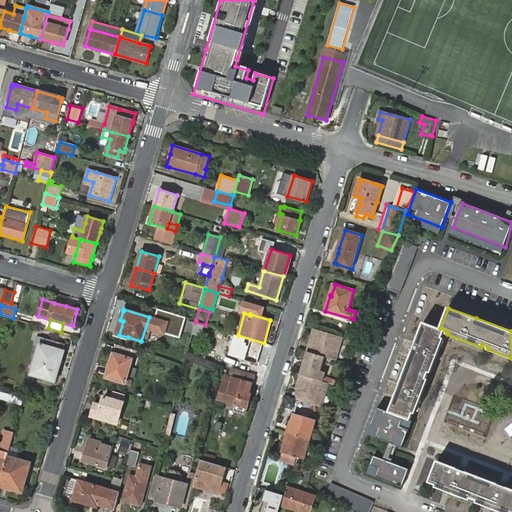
[(193,332),(195,322),(187,320),(185,330),(193,332)]
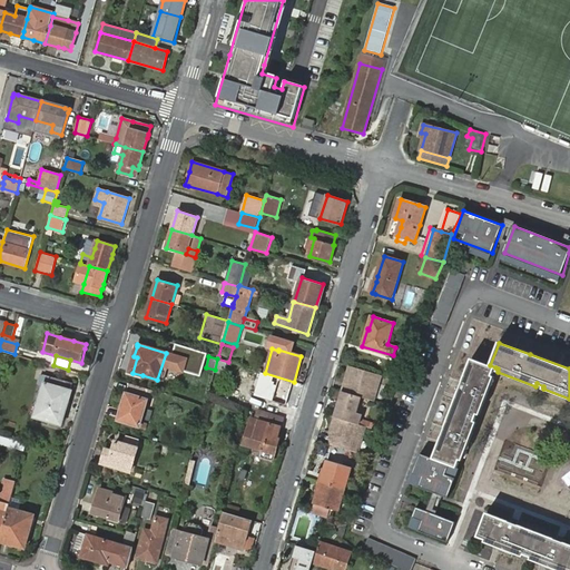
[(215,370),(214,371),(220,373),(224,361),(217,359),(215,370)]
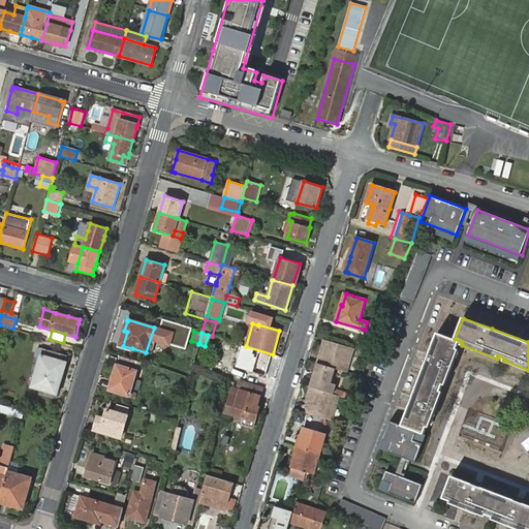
[(457,348),(460,341),(455,339),(438,333),(429,354),(402,425),(424,433),(427,427),(429,428),(442,392),(440,391),(443,384),(445,385),(459,349),(457,348)]
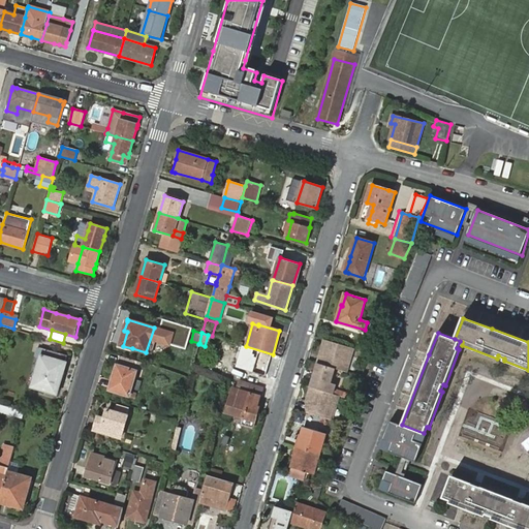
[(323,353),(320,363),(335,368),(346,371),(353,348),(325,340),(321,352),(323,353)]
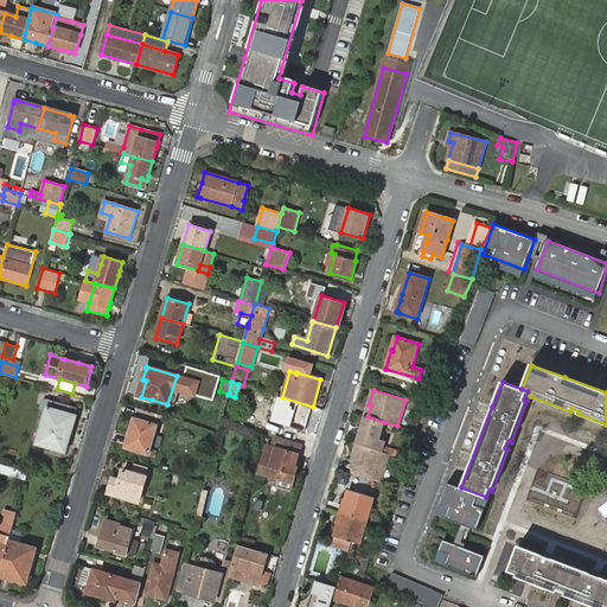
[(308,420),(313,407),(282,397),(278,410),(294,415),(292,427),(306,432),(308,420)]
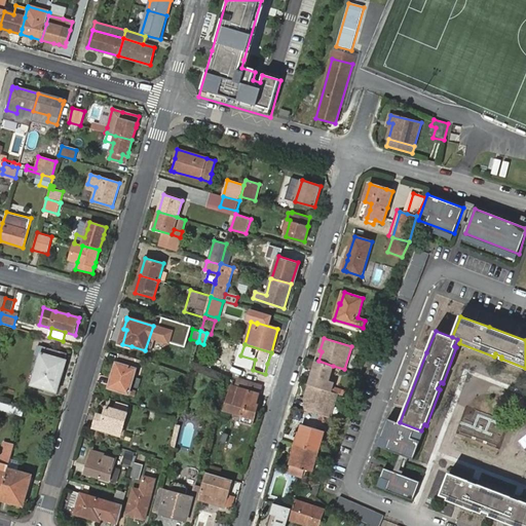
[(35,355),(28,379),(33,381),(40,357),(41,353),(43,346),(39,345),(35,355)]
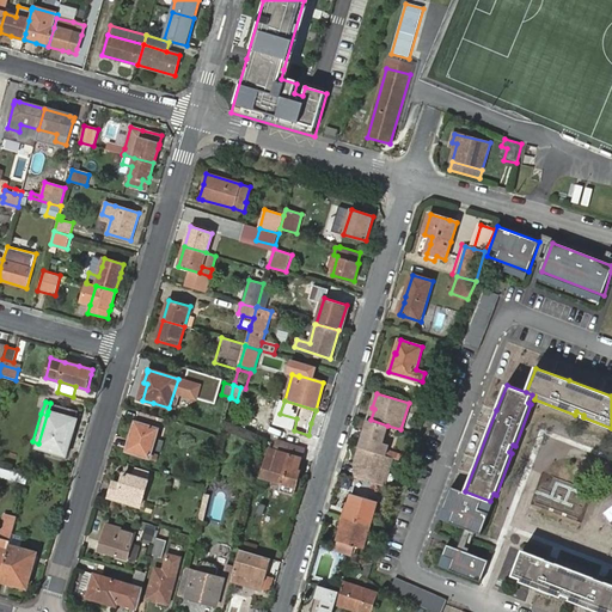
[(47,415),(38,444),(37,447),(66,457),(77,420),(75,420),(78,411),(50,403),(48,411),(47,415)]
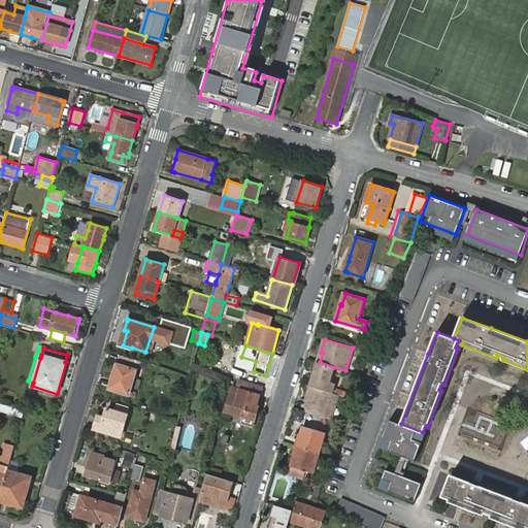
[(120,355),(117,365),(109,390),(129,395),(134,397),(135,393),(130,392),(136,371),(138,371),(141,362),(120,355)]
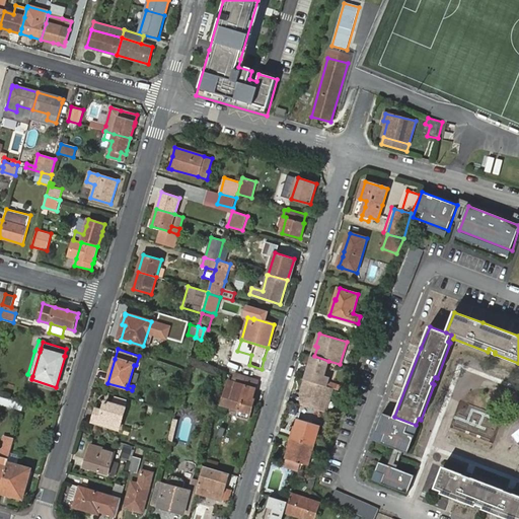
[(305,379),(321,384),(328,361),(314,356),(312,356),(305,379)]
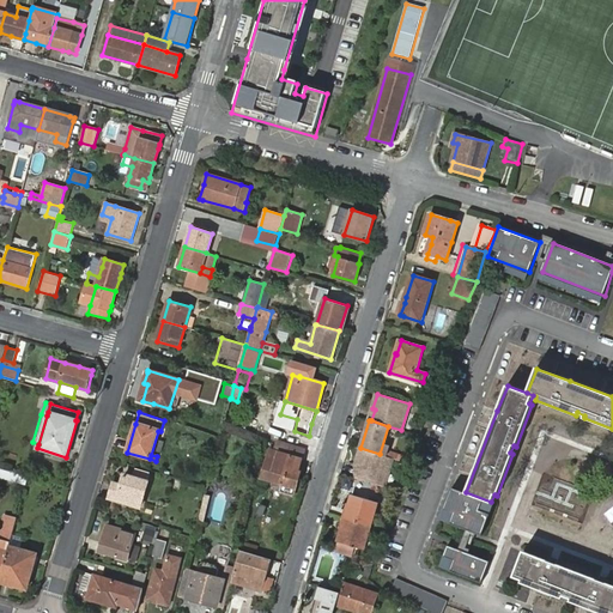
[(271,451),(266,468),(263,467),(262,474),(263,474),(263,477),(273,480),(273,484),(283,486),(280,491),(293,495),(296,487),(299,473),(297,472),(301,461),(304,451),(279,443),(275,453),(271,451)]
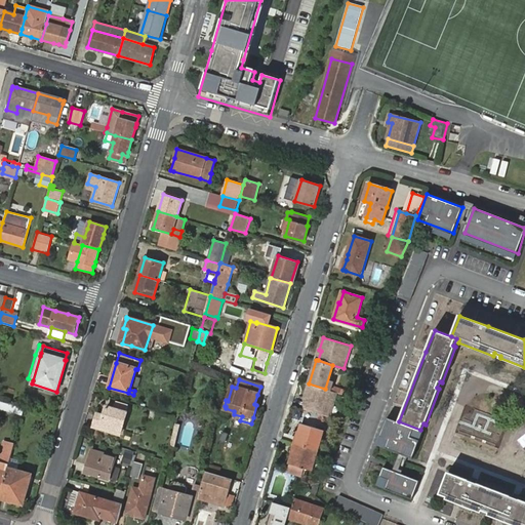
[(307,399),(304,408),(329,416),(336,392),(325,389),(309,384),(305,398),(307,399)]
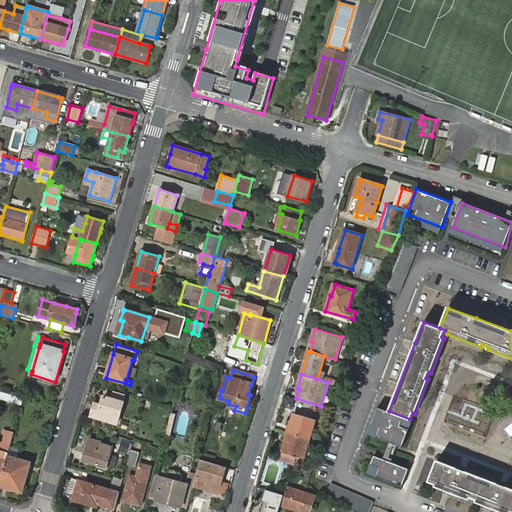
[(0,398),(13,402),(15,396),(0,391),(0,398)]
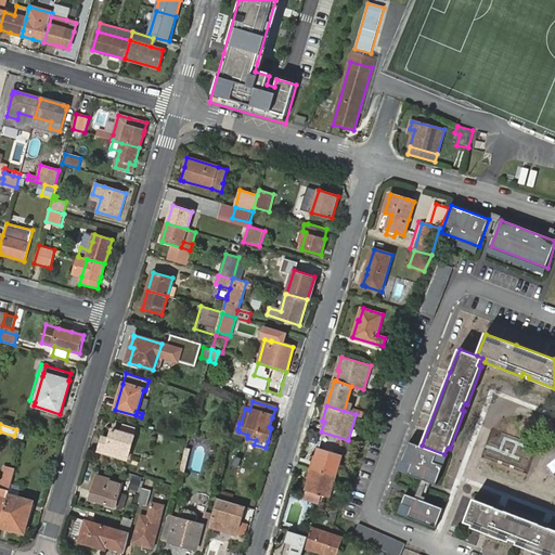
[(123,424),(119,433),(134,437),(137,428),(123,424)]
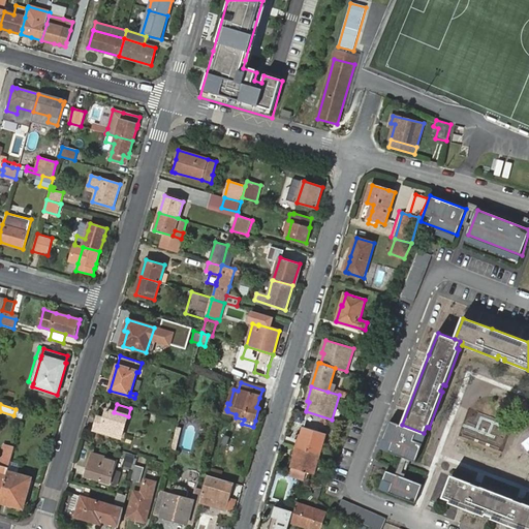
[(23,418),(25,411),(16,409),(13,415),(23,418)]
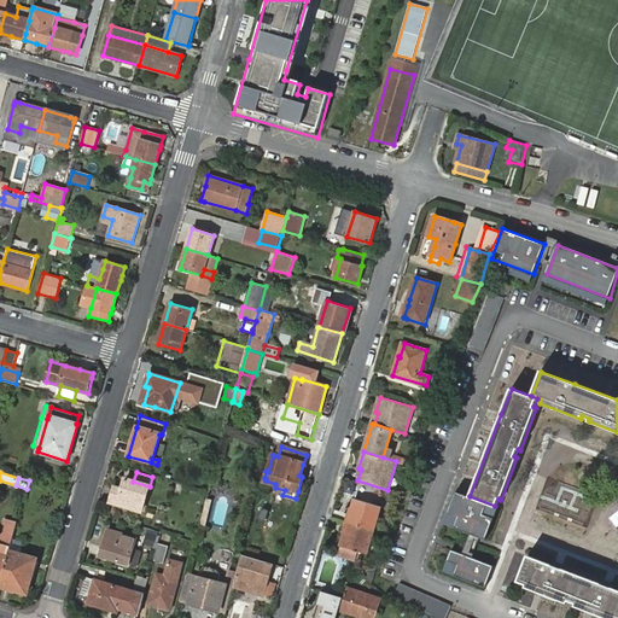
[(111,502),(141,512),(150,487),(133,482),(126,479),(124,483),(122,491),(118,490),(115,489),(111,502)]
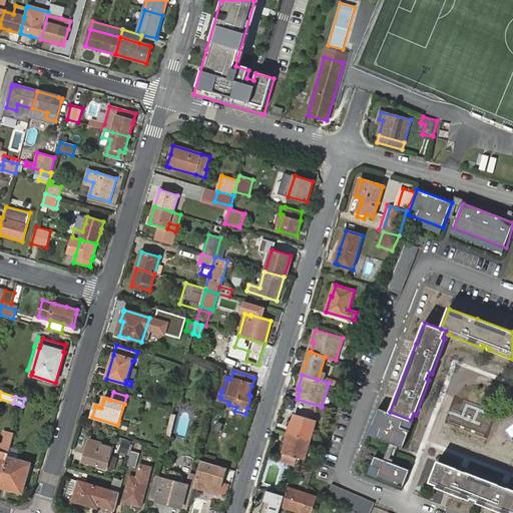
[(411,420),(378,408),(368,434),(403,448),(414,421),(411,420)]
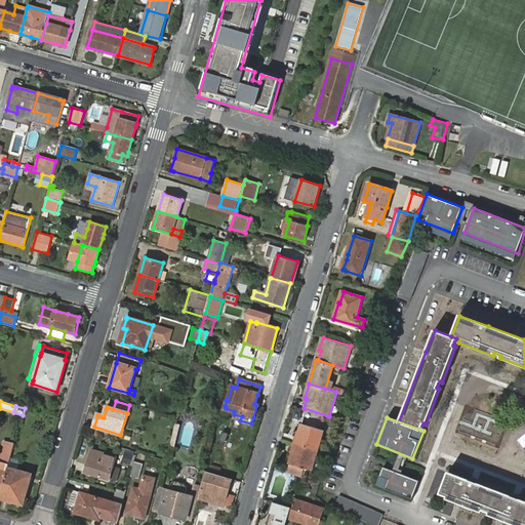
[(293,443),(318,450),(324,431),(301,423),(298,432),(297,437),(295,437),(293,443)]
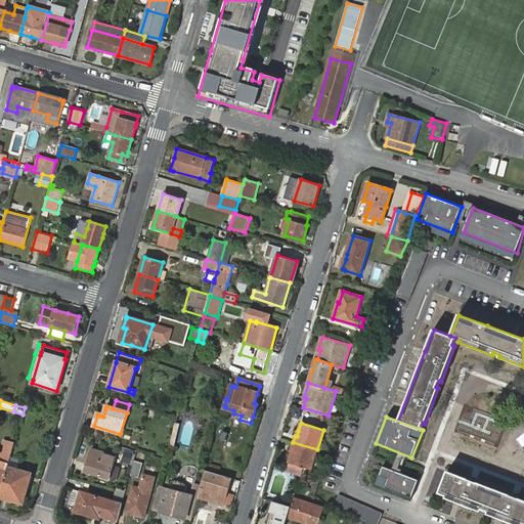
[(0,495),(8,467),(9,464),(14,443),(4,440),(0,455),(0,495)]
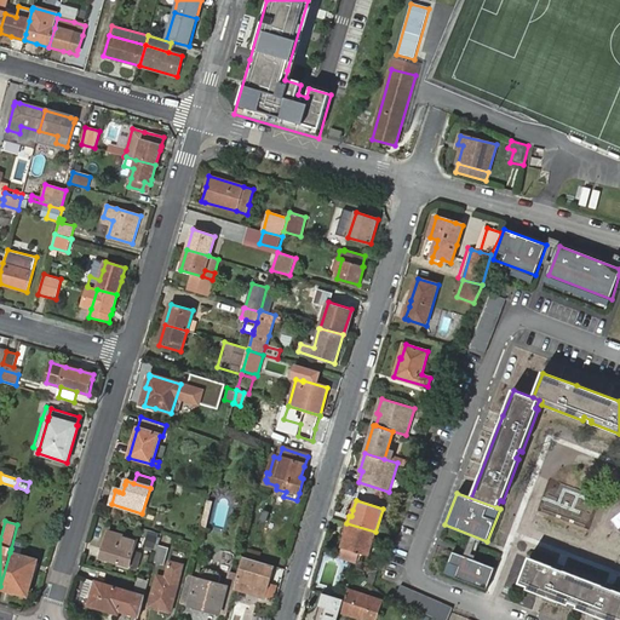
[(359,554),(368,556),(375,532),(346,523),(344,532),(346,533),(344,538),(342,549),(339,558),(356,563),(359,554)]
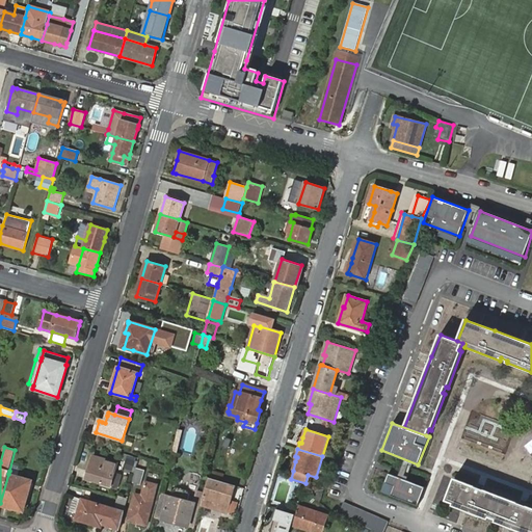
[(132,472),(136,457),(124,454),(123,458),(127,459),(124,469),(132,472)]
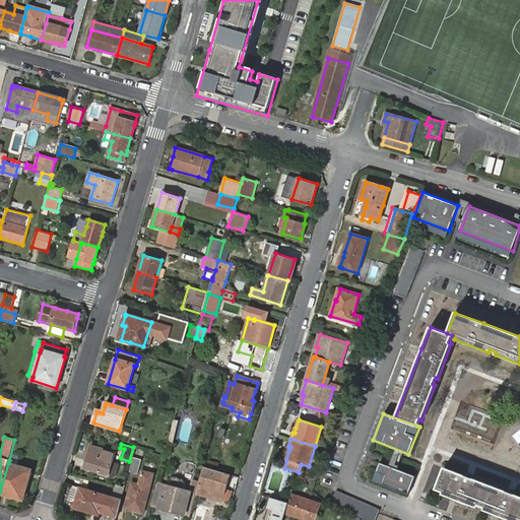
[(109,473),(112,463),(115,453),(91,446),(86,461),(89,461),(87,468),(108,475),(109,473)]
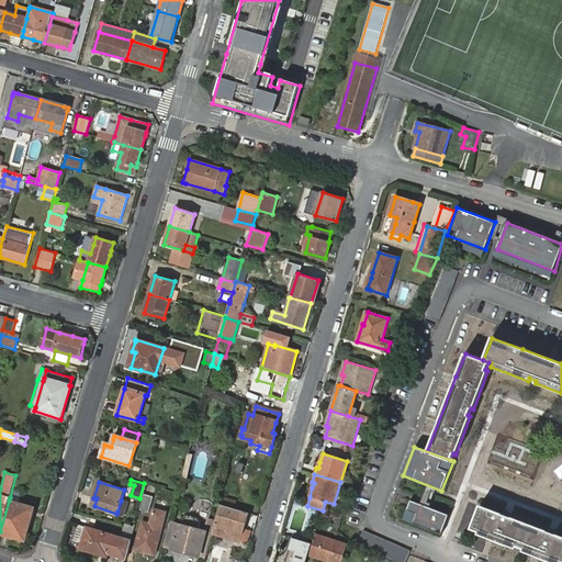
[(144,494),(139,509),(149,513),(154,496),(144,494)]
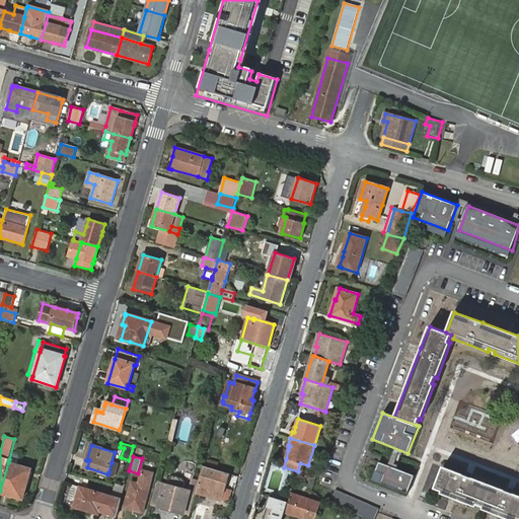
[(415,475),(378,461),(371,479),(408,494),(415,475)]
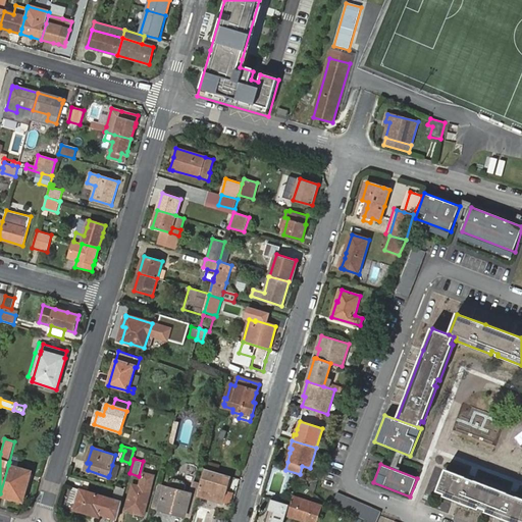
[(8,465),(0,493),(0,494),(22,502),(31,472),(8,465)]
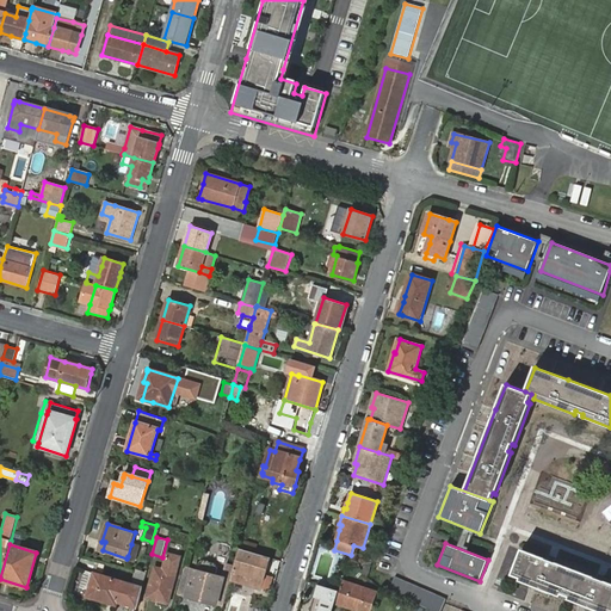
[(140,547),(131,544),(128,556),(135,559),(140,547)]
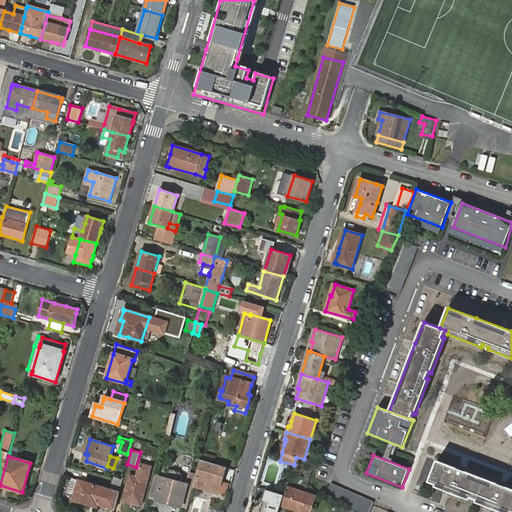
[(200,459),(198,468),(193,486),(219,494),(226,467),(200,459)]
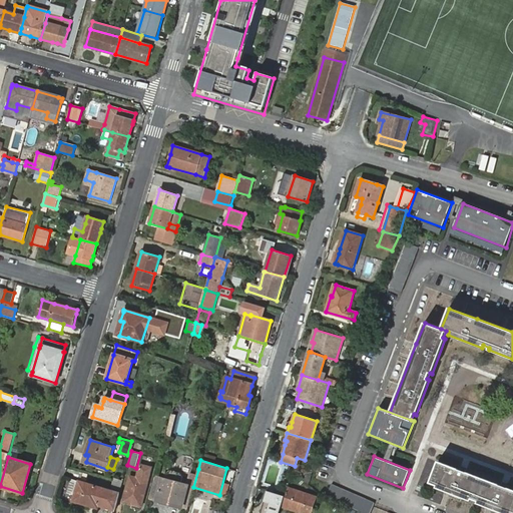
[(512,512),(512,489),(439,461),(430,483),(438,485),(437,488),(471,501),(472,498),(478,501),(477,503),(502,512),(512,512)]
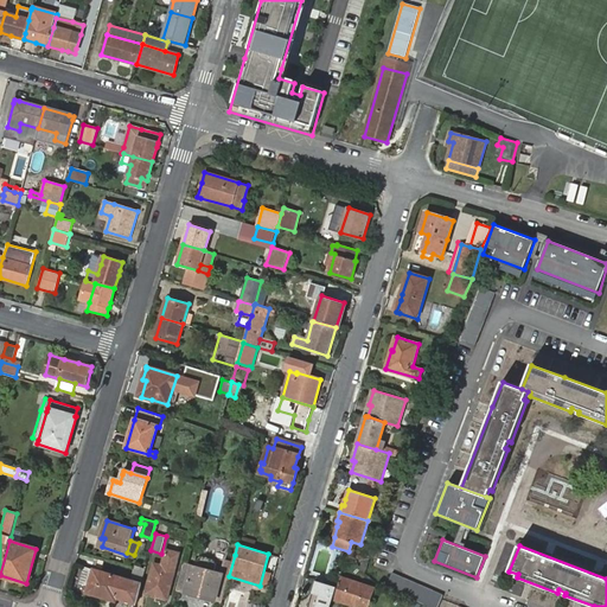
[(157,595),(167,598),(179,554),(166,550),(163,566),(154,563),(146,593),(157,595)]
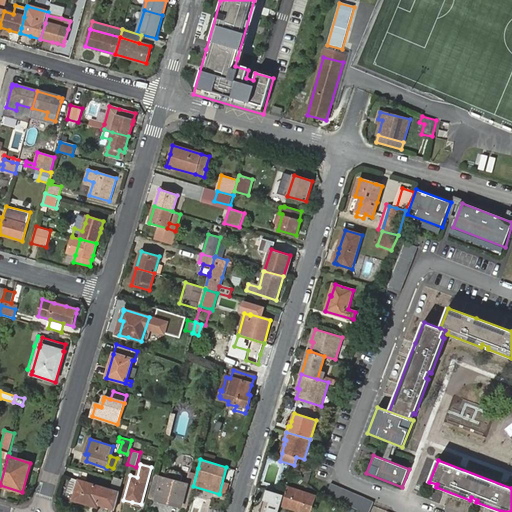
[(182,506),(187,507),(193,486),(187,484),(155,476),(149,498),(182,506)]
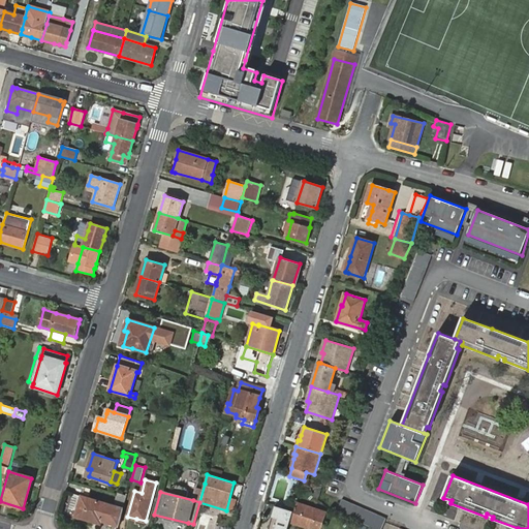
[(102,521),(119,526),(124,509),(106,504),(82,496),(75,517),(101,525),(102,521)]
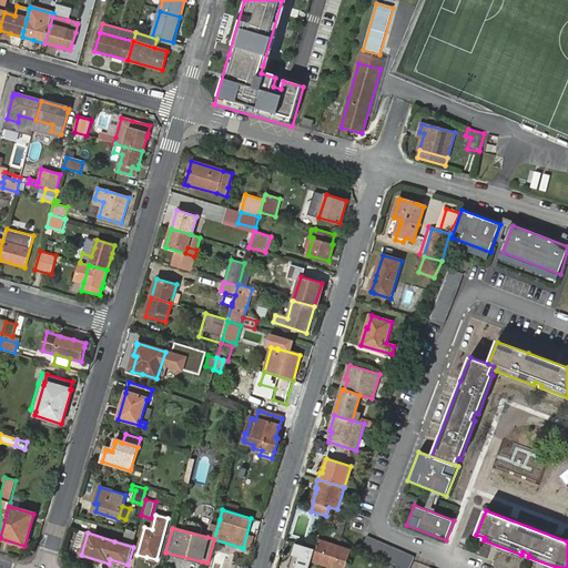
[(362,551),(409,567),(411,567),(416,555),(367,538),(362,551)]
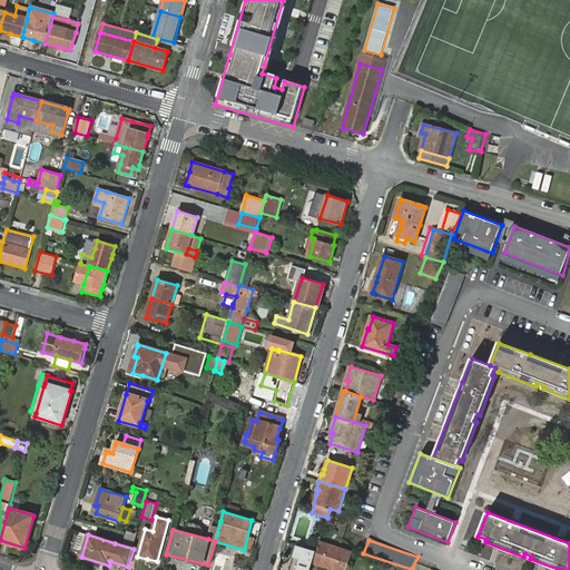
[(320,542),(313,561),(338,569),(346,569),(352,553),(320,542)]
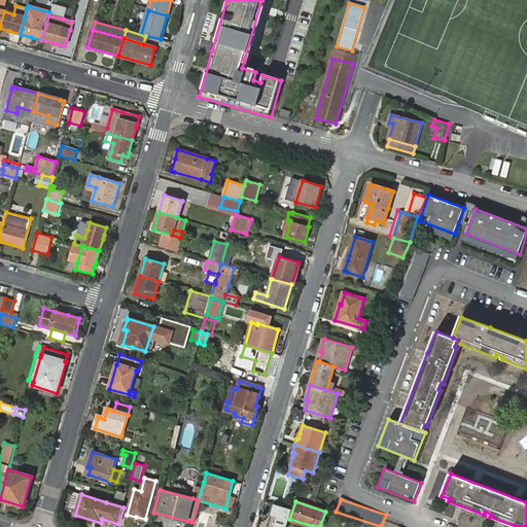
[(285,526),(290,510),(274,504),(267,526),(285,526)]
